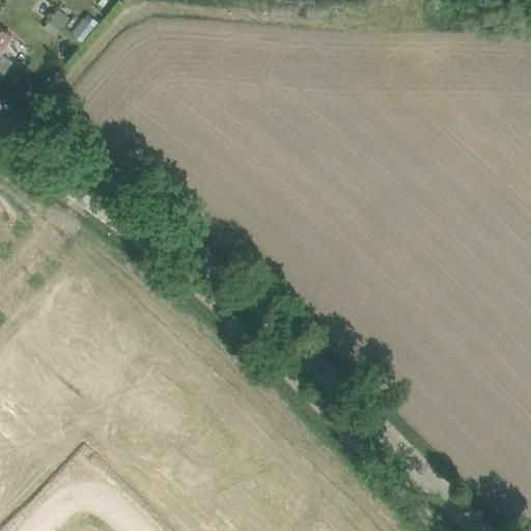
[(59,8),(49,20),(50,20),(60,29),(70,18),(59,8)]
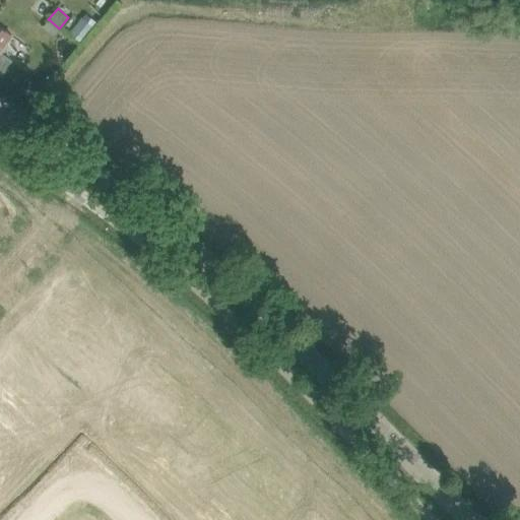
[(82,17),(70,33),(81,41),(93,25),(82,17)]
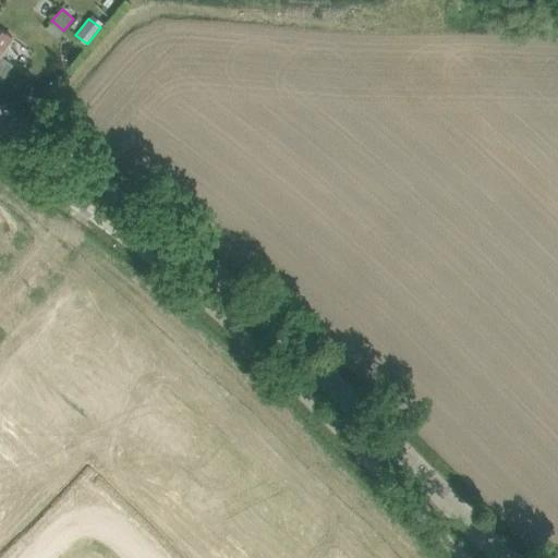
[(0,80),(12,63),(1,56),(15,38),(0,26),(0,80)]
